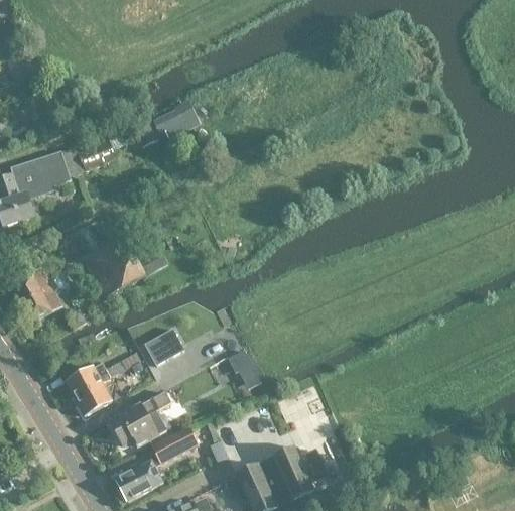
[(66,105),(54,83),(37,91),(51,114),(66,105)]
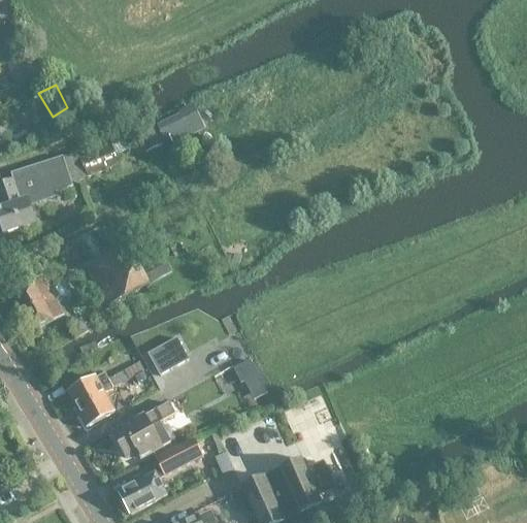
[(203,124),(192,100),(156,120),(163,135),(167,132),(171,139),(203,124)]
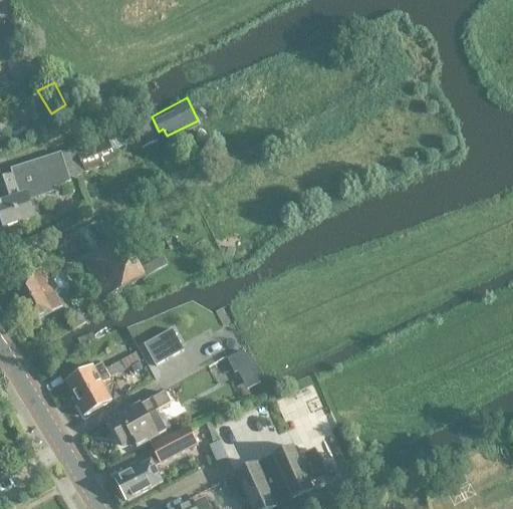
[(148,118),(132,126),(140,145),(157,137),(148,118)]
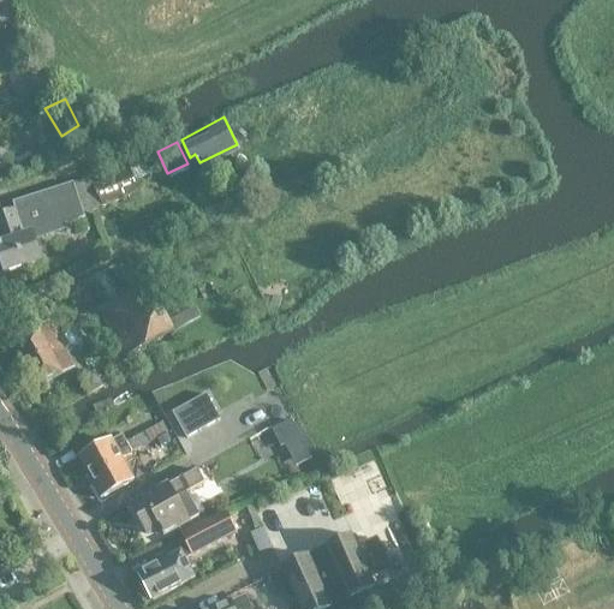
[(249,148),(242,151),(246,161),(254,157),(249,148)]
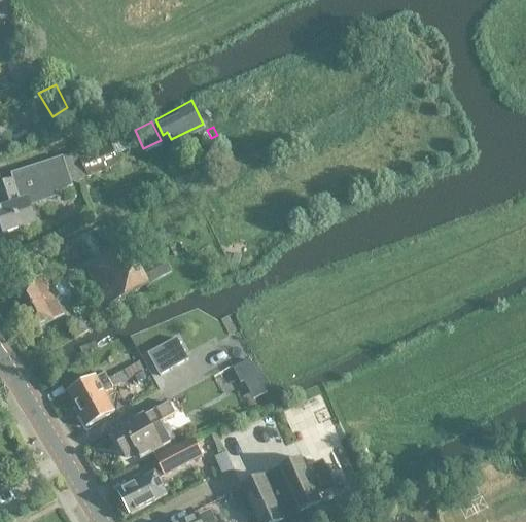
[(120,128),(107,134),(110,141),(114,150),(128,144),(120,128)]
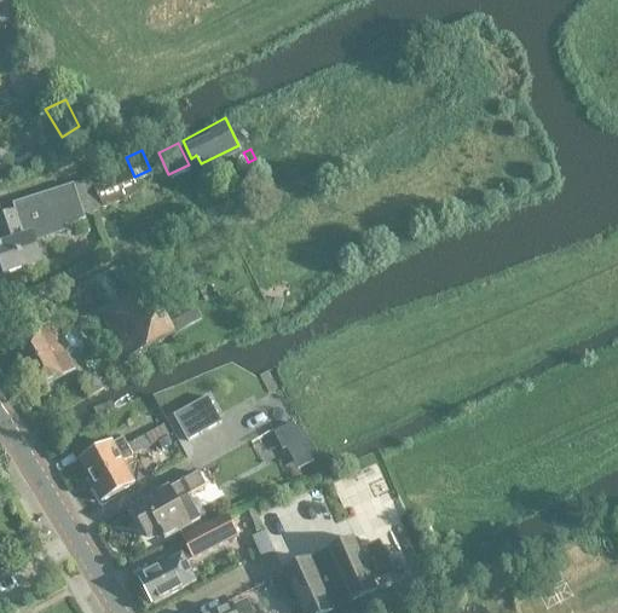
[(93,180),(103,203),(139,189),(134,177),(130,166),(93,180)]
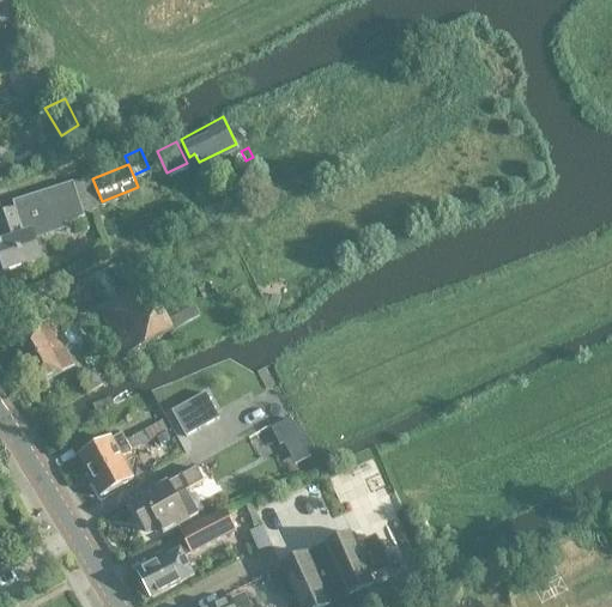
[(67,217),(82,212),(72,181),(14,198),(17,205),(0,210),(0,253),(5,267),(40,255),(34,235),(68,223),(67,217)]
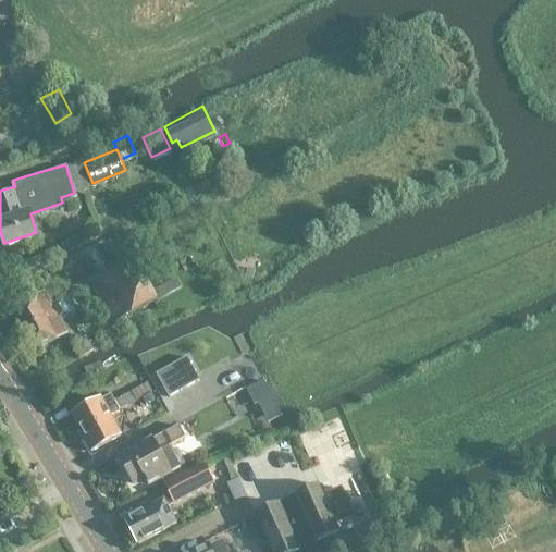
[(113,321),(181,284),(171,267),(148,280),(134,253),(89,277),(113,321)]
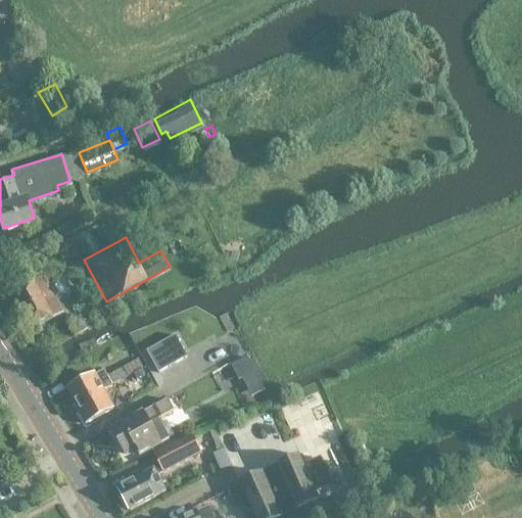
[(232,247),(230,255),(236,257),(238,249),(232,247)]
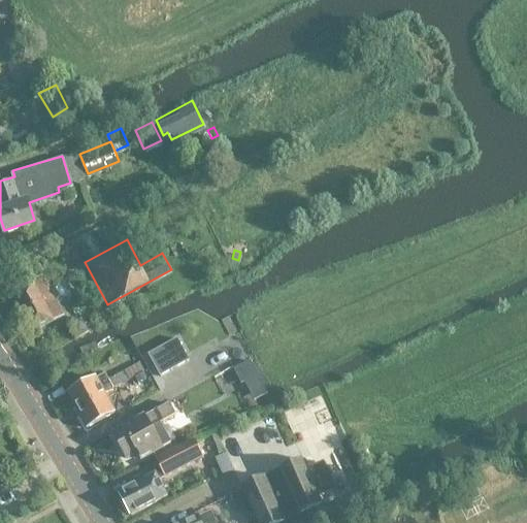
[(11,289),(32,329),(64,312),(59,302),(64,296),(71,296),(70,283),(60,274),(57,280),(47,281),(43,272),(11,289)]
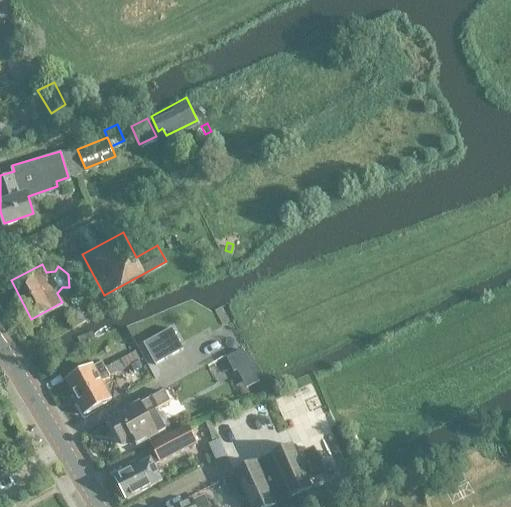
[(78,306),(70,311),(76,322),(84,318),(78,306)]
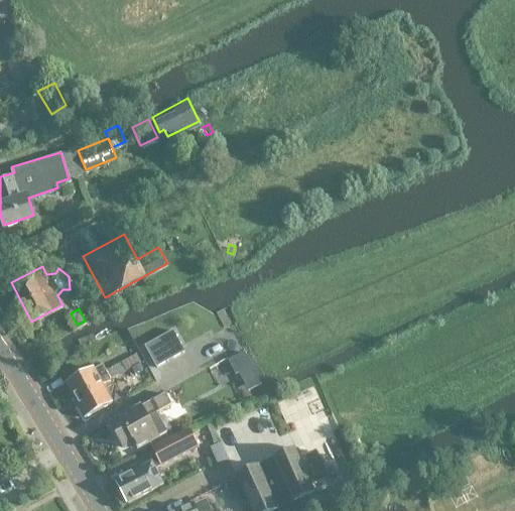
[(184,349),(172,328),(144,343),(156,364),(184,349)]
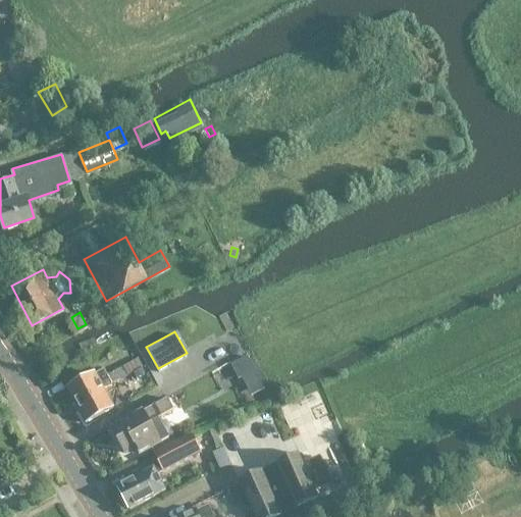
[(254,367),(247,352),(229,360),(237,375),(254,367)]
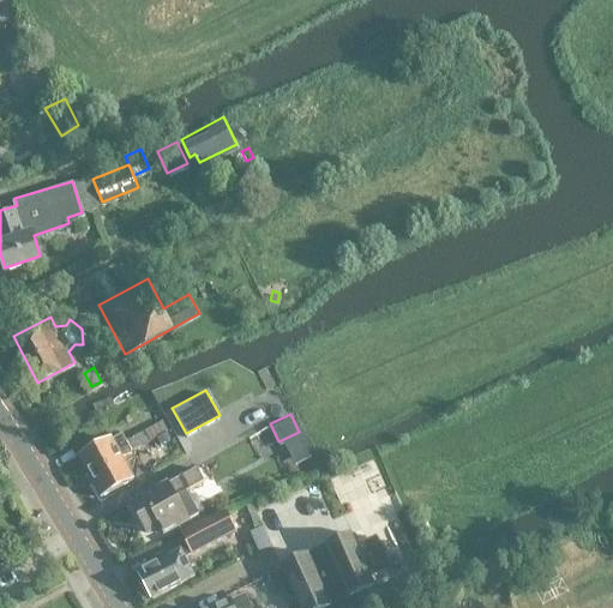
[(112,437),(110,435),(78,453),(89,473),(122,455),(124,458),(132,453),(134,457),(152,446),(148,437),(166,427),(160,416),(125,435),(121,431),(112,437)]
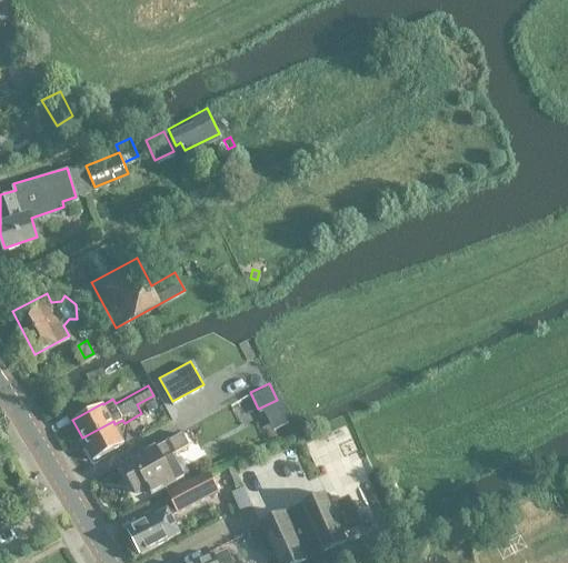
[(145,402),(149,409),(159,403),(155,396),(145,402)]
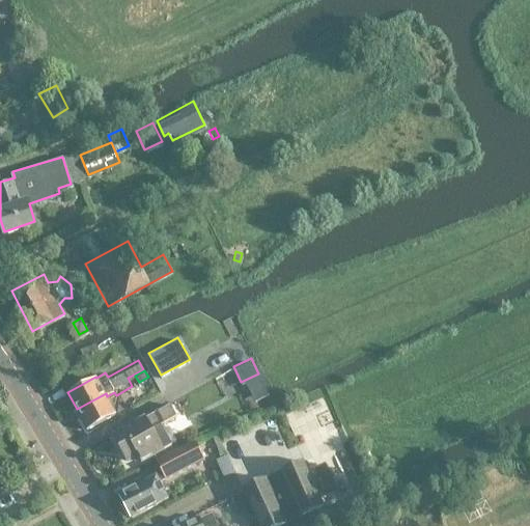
[(106,393),(77,409),(86,426),(115,411),(107,396),(106,393)]
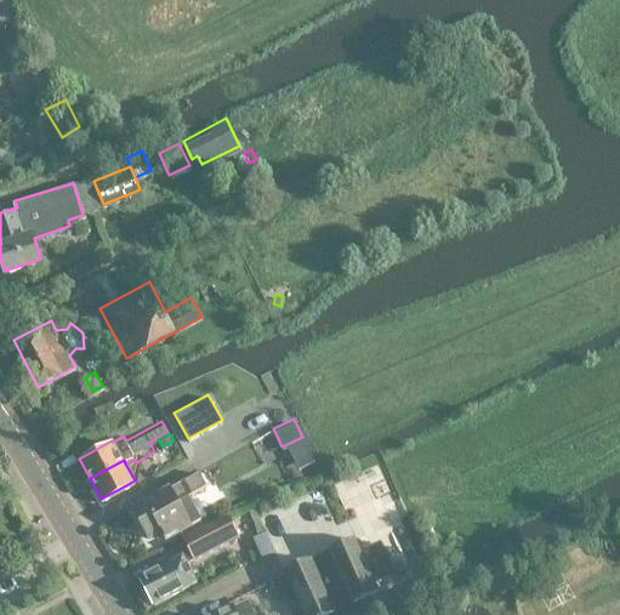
[(192,473),(134,506),(148,534),(160,528),(166,537),(192,524),(191,522),(200,516),(188,493),(206,483),(199,470),(192,473)]
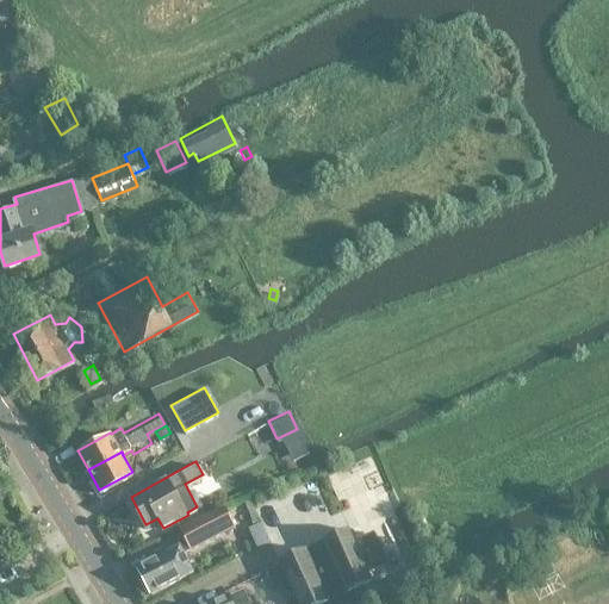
[(137,565),(150,591),(193,568),(184,550),(234,523),(223,503),(179,525),(186,539),(137,565)]
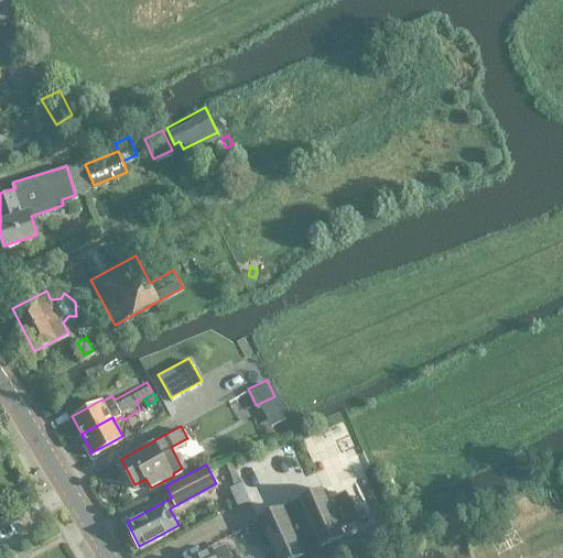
[(321,485),(296,496),(318,545),(342,534),(321,485)]
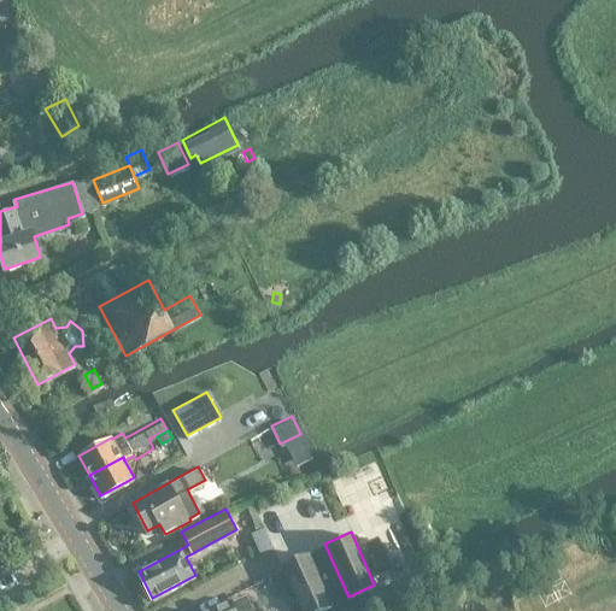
[(308,551),(281,563),(303,610),(315,610),(348,597),(324,544),(308,551)]
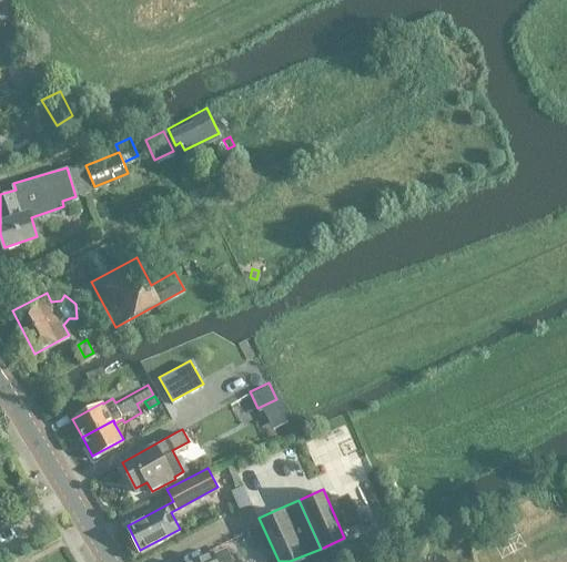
[(509,514),(499,520),(506,534),(517,529),(509,514)]
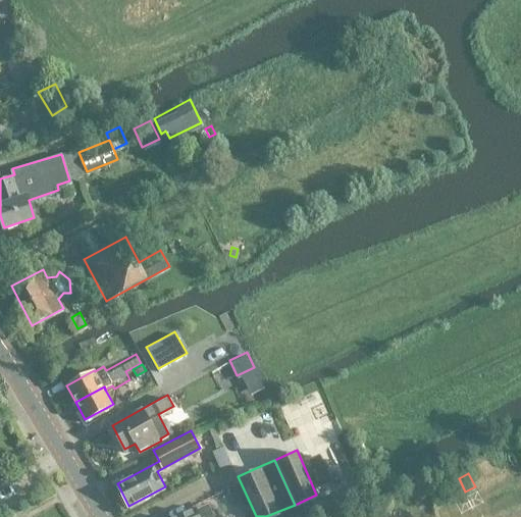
[(450,477),(436,478),(437,492),(452,490),(450,477)]
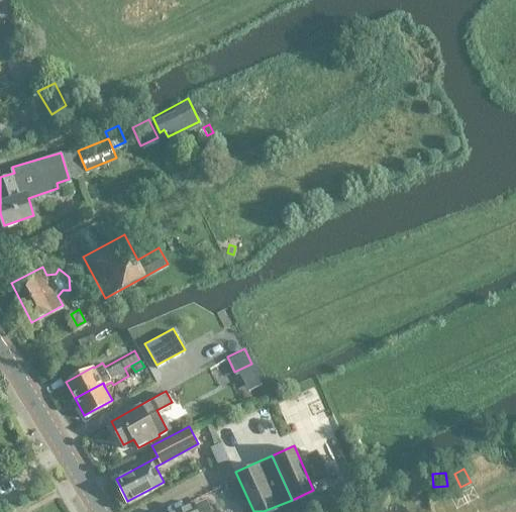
[(212,511),(206,497),(195,502),(194,501),(170,511),(212,511)]
